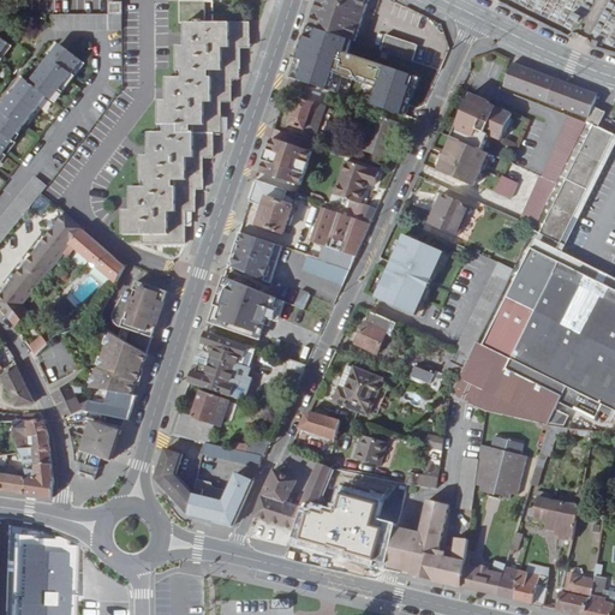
[(317,0),(308,27),(330,34),(340,1),(338,0),(317,0)]
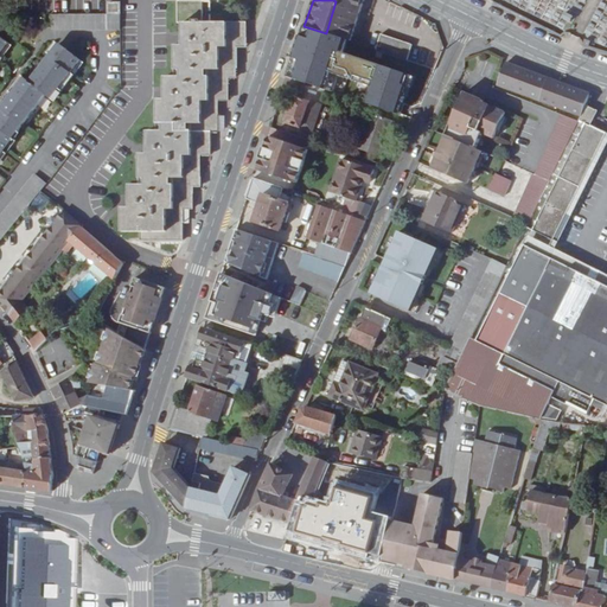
[(351,42),(365,0),(336,0),(336,1),(326,33),(351,42)]
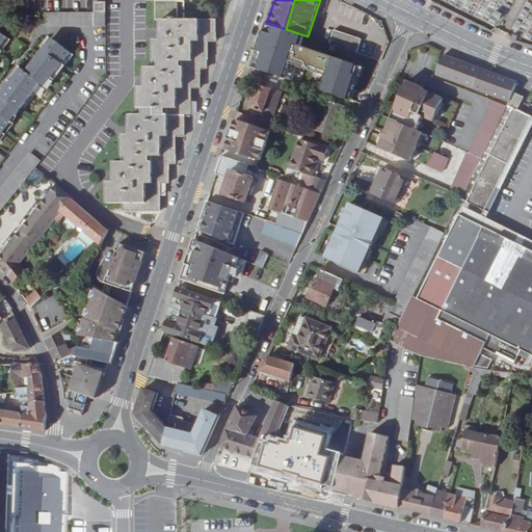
[(185,21),(185,2),(156,1),(156,21),(160,21),(185,21)]
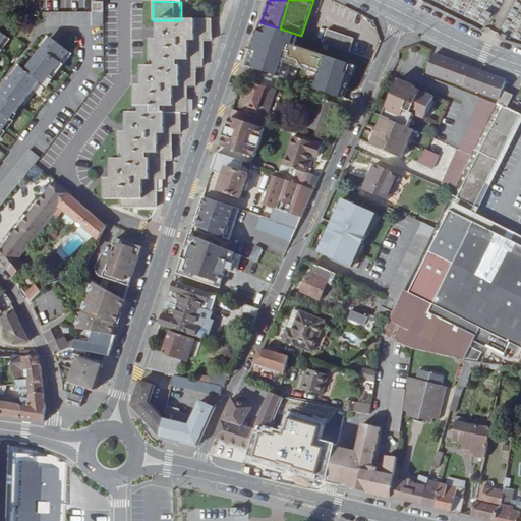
[(93,3),(93,13),(103,13),(104,13),(104,3),(93,3)]
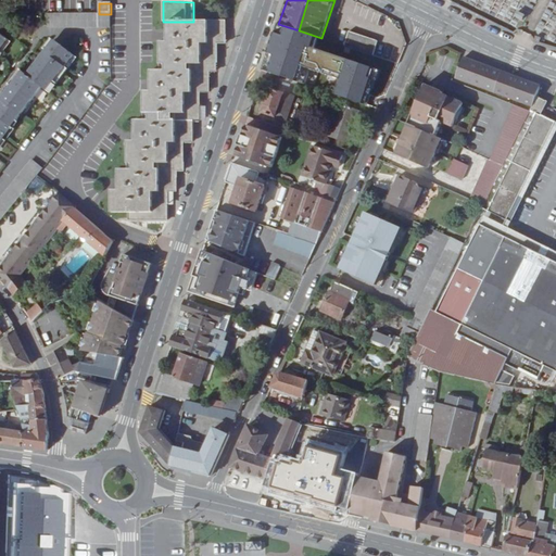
[(48,28),(111,28),(110,14),(99,14),(48,14),(48,28)]
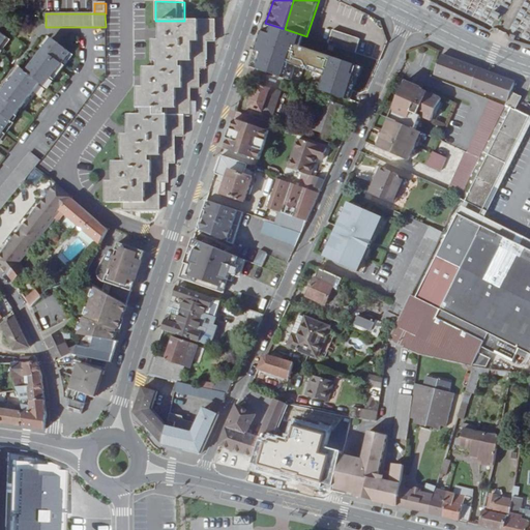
[(199,21),(184,21),(159,21),(159,40),(153,41),(153,62),(157,62),(157,67),(144,67),(144,76),(144,88),(138,87),(138,110),(142,109),(143,115),(128,115),(128,135),(122,135),(122,156),(127,156),(127,162),(113,163),(113,182),(107,182),(107,203),(122,203),(123,211),(159,210),(159,183),(168,183),(168,164),(175,164),(175,136),(184,136),(184,116),(190,116),(190,89),(200,89),(200,68),(206,68),(206,42),(215,42),(215,20),(199,21)]
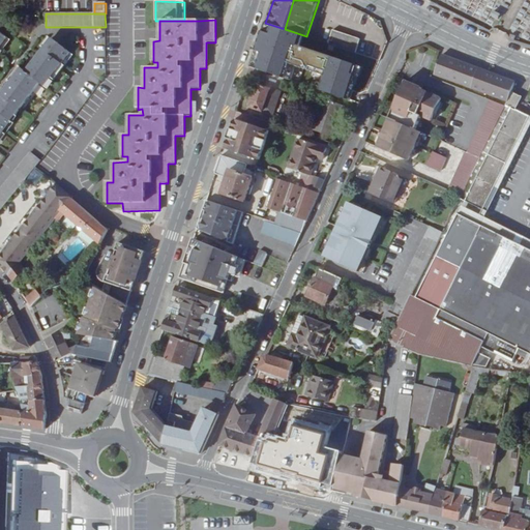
[(333,31),(328,45),(356,54),(360,39),(333,31)]
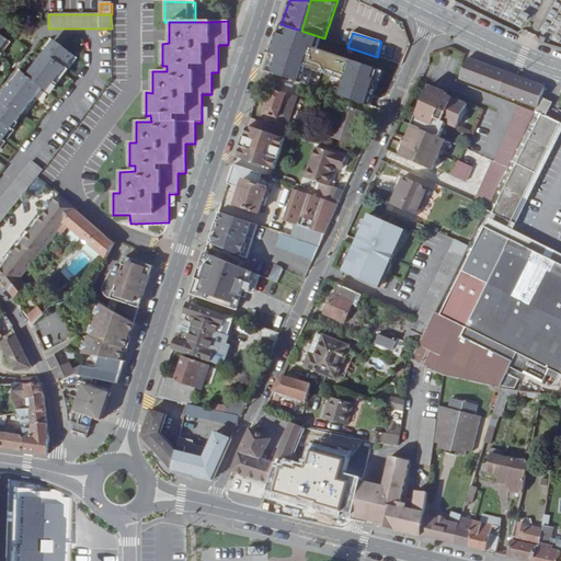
[(0,144),(43,88),(47,92),(75,57),(64,48),(55,42),(27,77),(21,71),(0,98),(0,101),(1,102),(0,103),(0,144)]
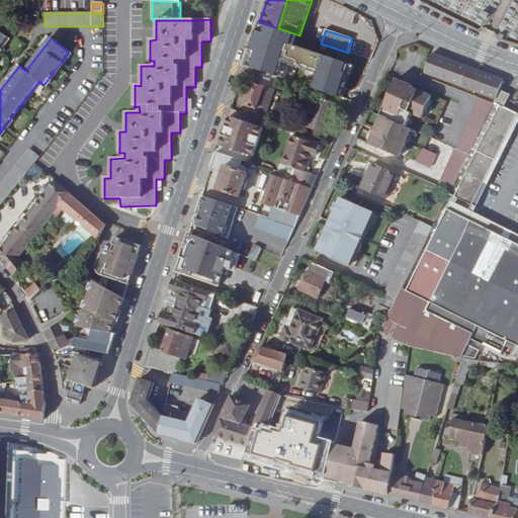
[(293,52),(296,53),(289,76),(319,85),(330,53),(297,41),(293,52)]
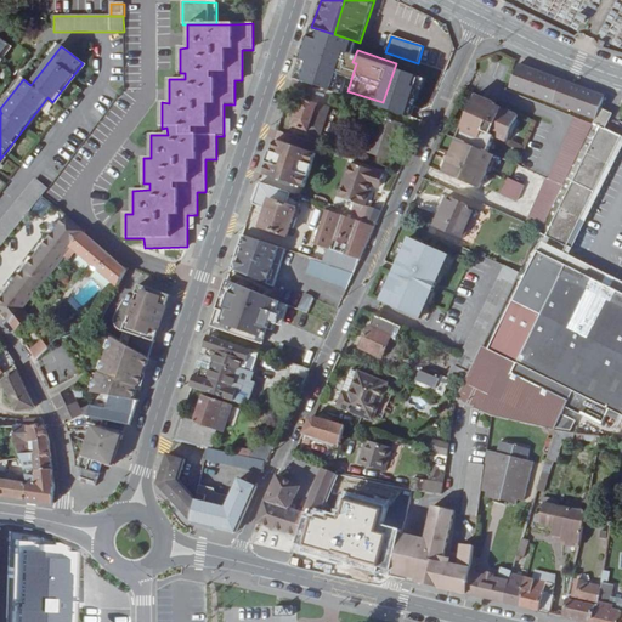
[(554,105),(561,83),(519,66),(512,88),(554,105)]
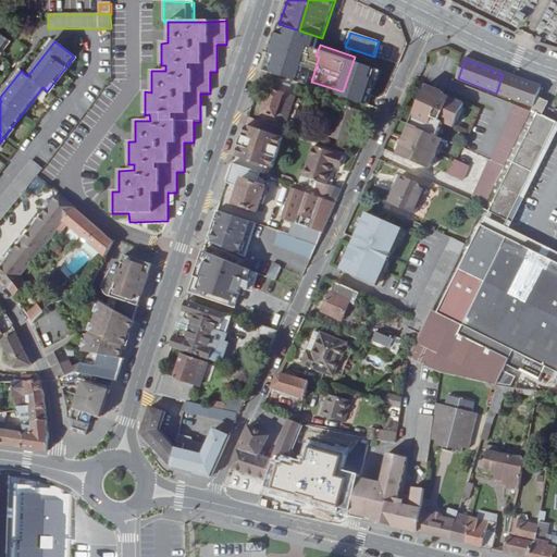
[(296,98),(300,85),(263,72),(259,86),(272,90),(264,114),(287,122),(296,98)]
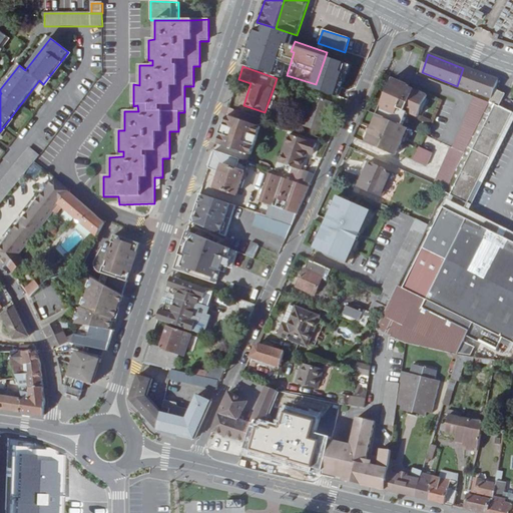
[(492,98),(495,90),(499,81),(463,68),(457,86),(492,98)]
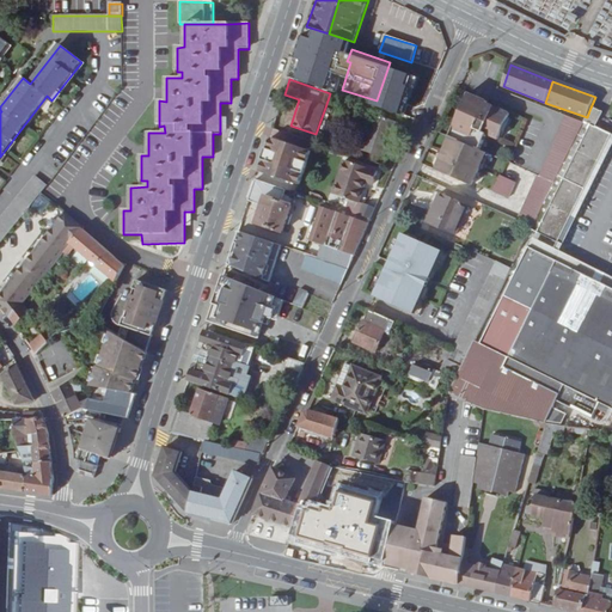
[(499,140),(510,115),(489,105),(489,103),(471,96),(452,139),(481,151),(487,135),(499,140)]
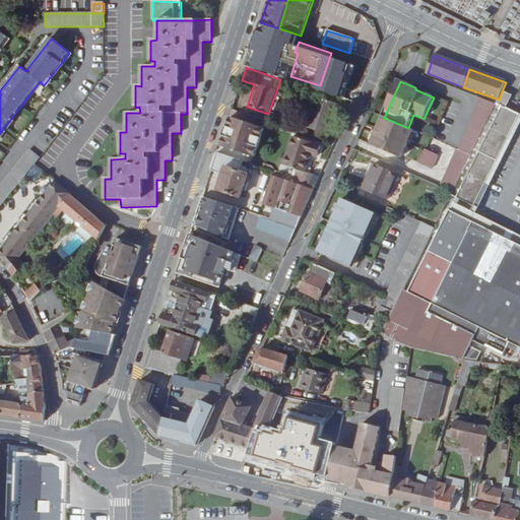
[(284,94),(276,91),(268,114),(274,115),(279,101),(281,102),(284,94)]
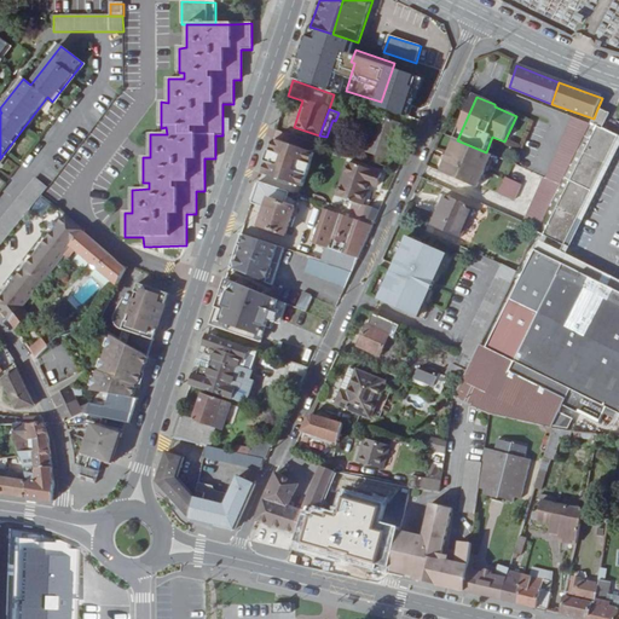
[(594,119),(591,125),(576,154),(561,185),(539,229),(538,232),(563,244),(617,137),(601,129),(609,114),(597,109),(594,119)]
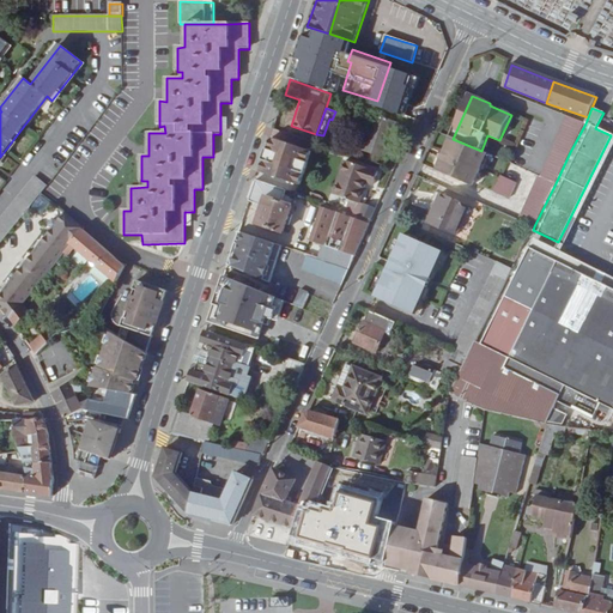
[(384,161),(394,133),(399,134),(401,126),(374,116),(362,152),(384,161)]
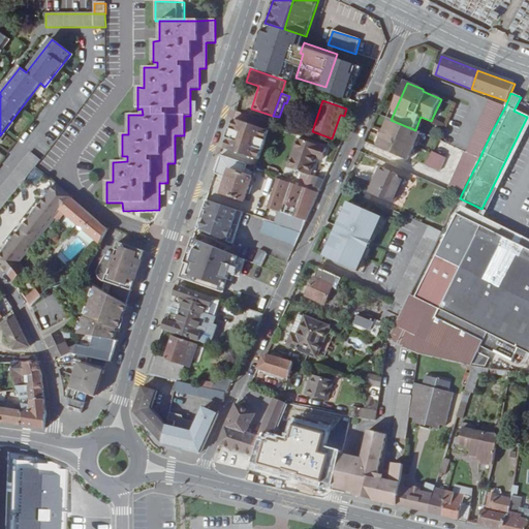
[(479,158),(492,131),(505,106),(491,101),(466,152),(479,158)]
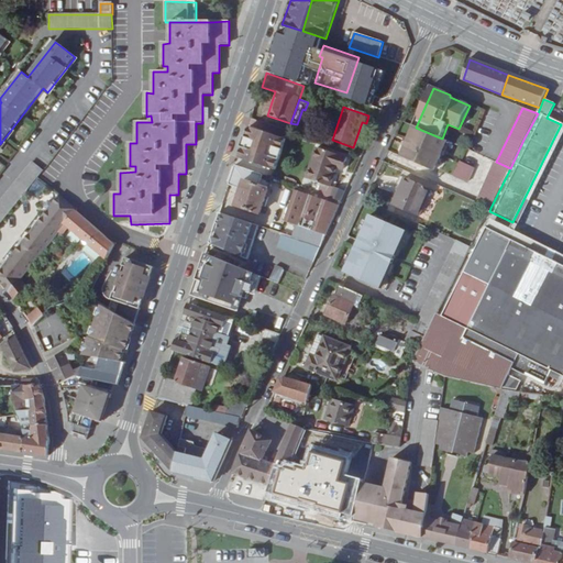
[(562,135),(562,125),(561,124),(512,222),(509,230),(515,233),(562,135)]
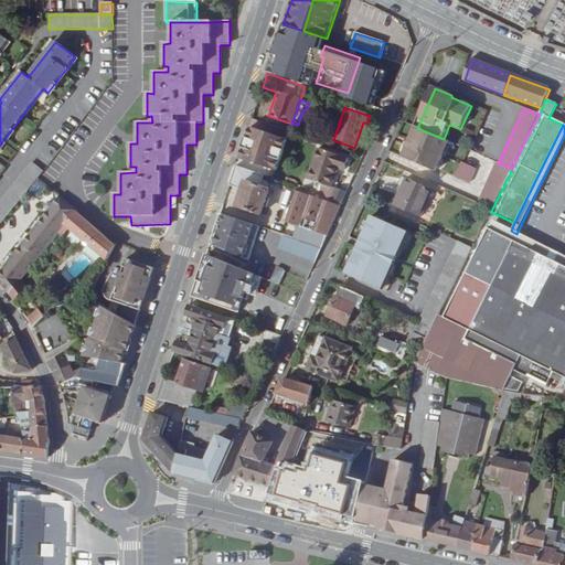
[(244,149),(241,160),(277,172),(287,141),(251,128),(247,140),(244,149)]
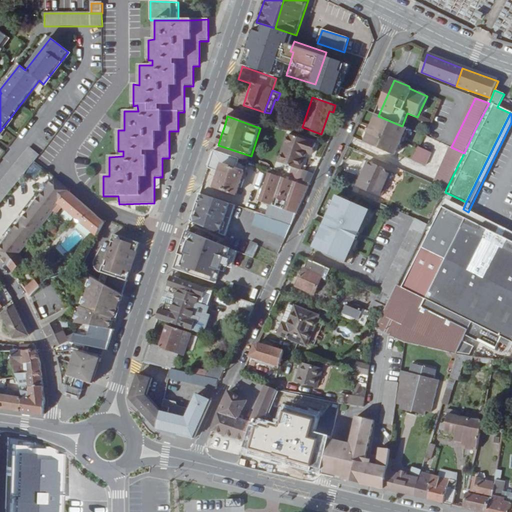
[(395,155),(407,128),(406,128),(402,126),(378,116),(372,126),(370,126),(363,141),(395,155)]
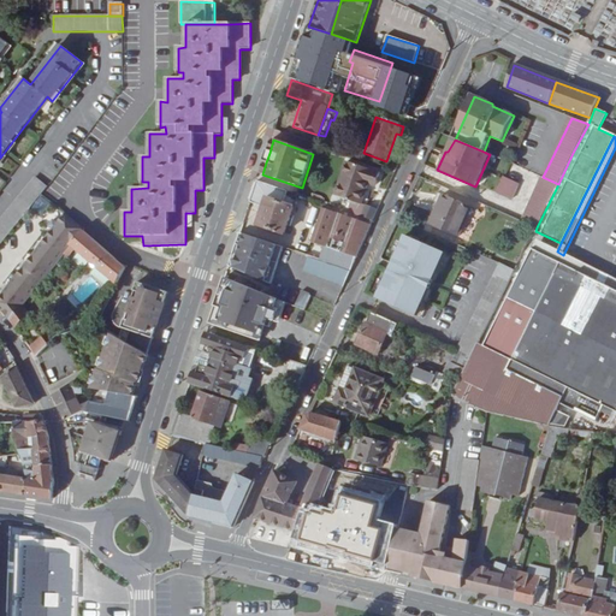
[(381,173),(348,163),(332,207),(353,213),(355,203),(361,206),(368,184),(377,187),(381,173)]
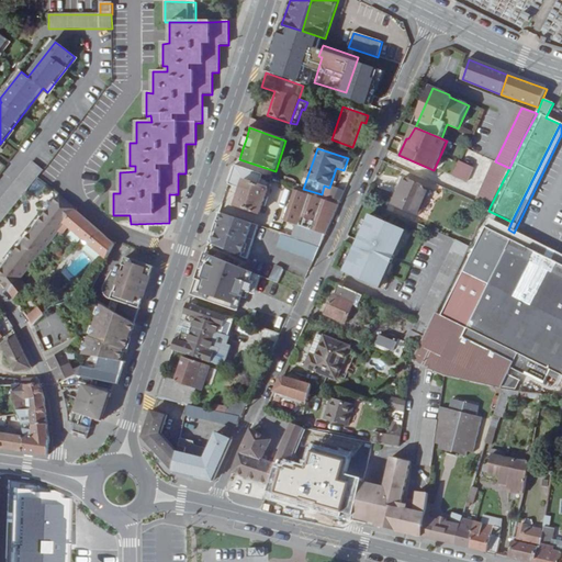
[(467,182),(473,168),(459,161),(452,176),(467,182)]
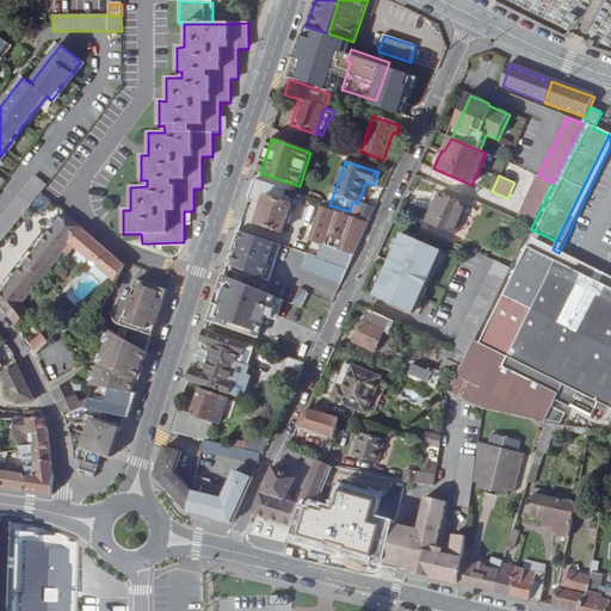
[(538,176),(537,176),(517,220),(532,226),(554,183),(538,176)]
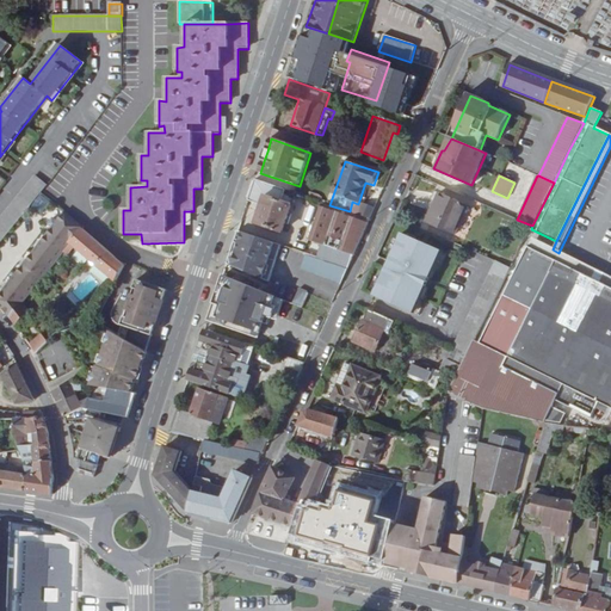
[(0,244),(48,186),(36,177),(0,220),(0,244)]
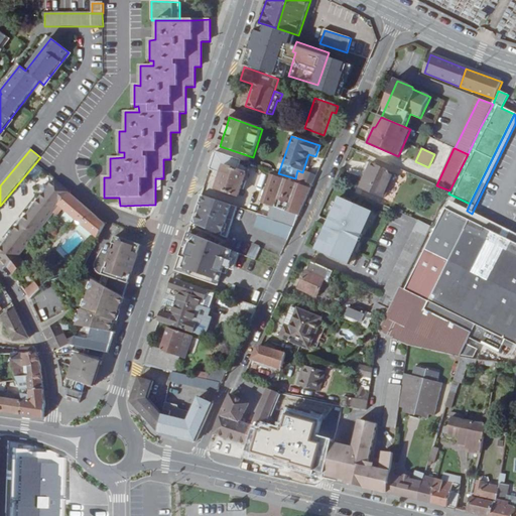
[(395,174),(371,163),(360,188),(384,200),(395,174)]
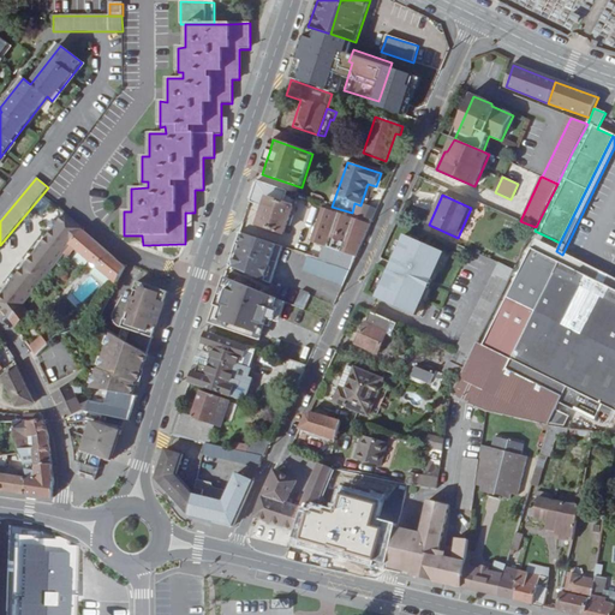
[(40,198),(34,210),(41,214),(47,203),(40,198)]
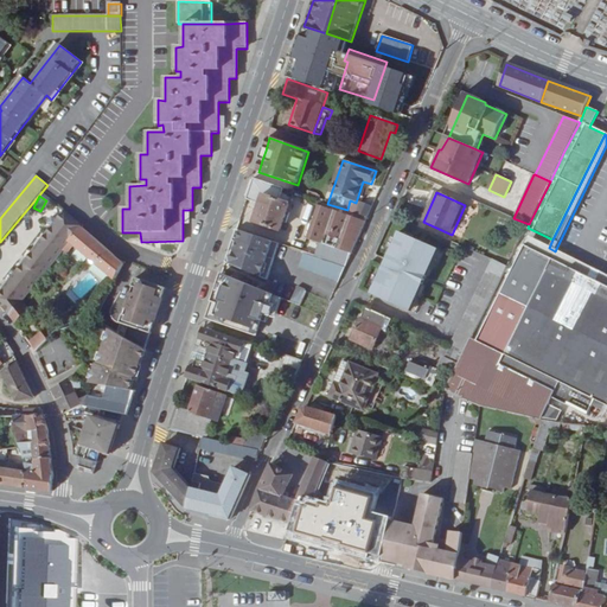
[(255,222),(281,231),(291,204),(264,196),(255,222)]
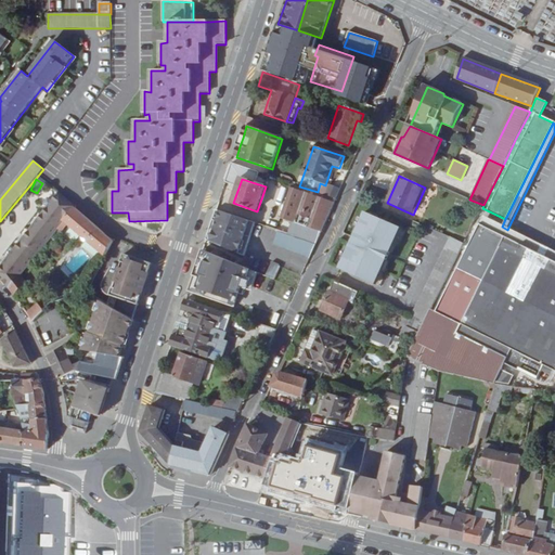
[(294,184),(282,219),(322,232),(330,217),(337,199),(325,195),(318,192),(299,186),(294,184)]
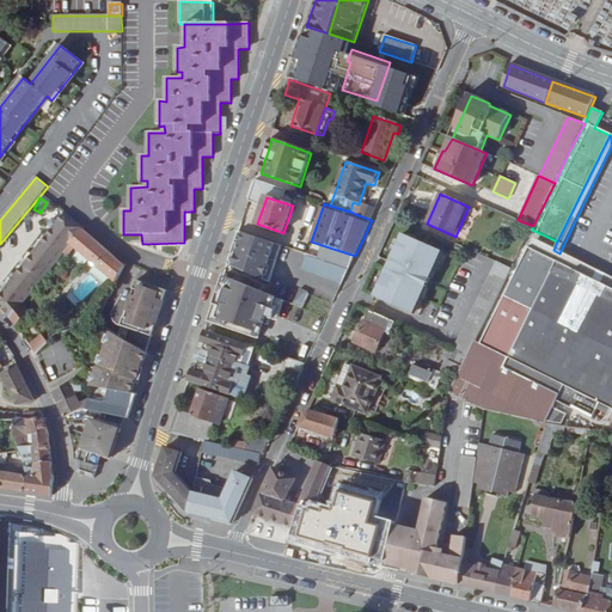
[(377,210),(362,204),(359,215),(372,220),(377,210)]
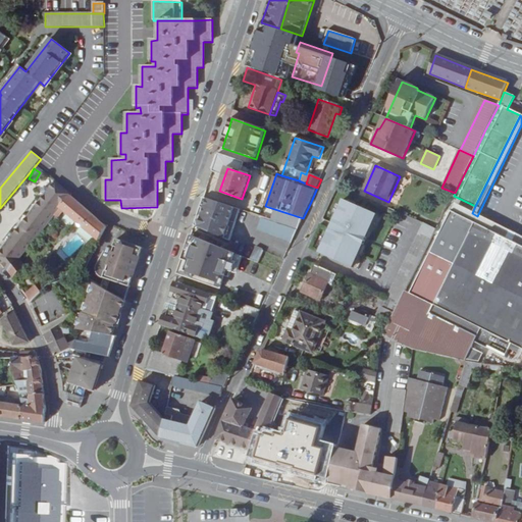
[(57,183),(21,226),(37,239),(59,210),(70,196),(71,194),(57,183)]
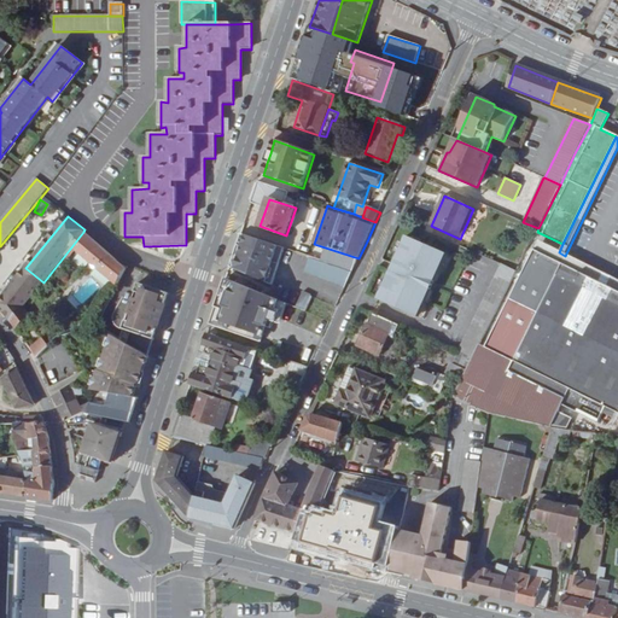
[(117,286),(127,269),(83,232),(70,249),(117,286)]
